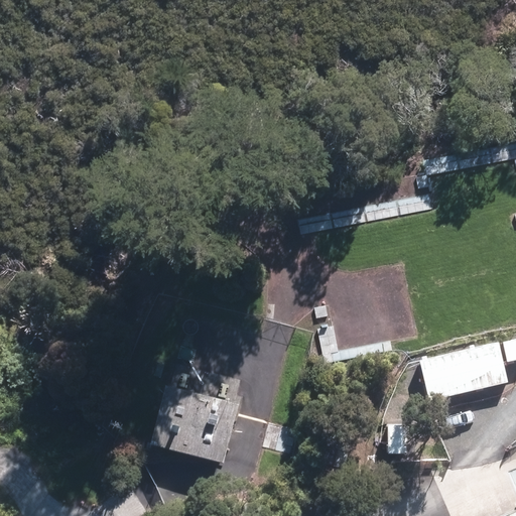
[(515,149),(437,165),(439,172),(514,158),(515,165),(515,149)]
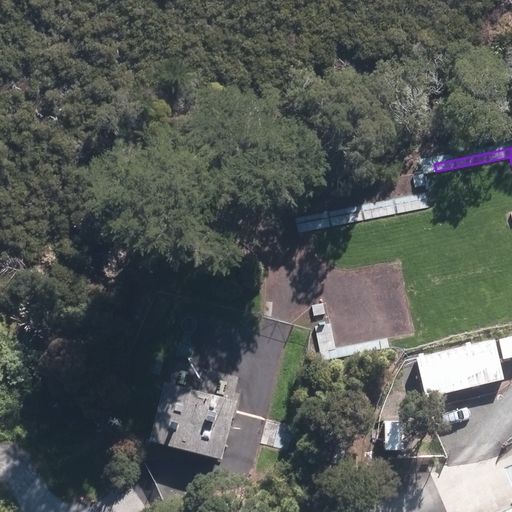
[(374,202),(294,217),(297,233),(377,218),(374,202)]
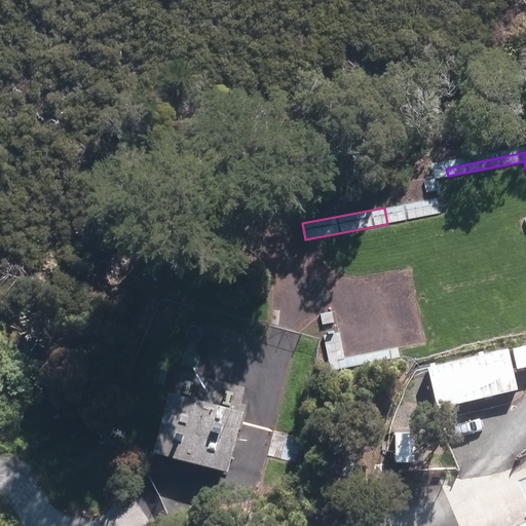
[(331,311),(320,313),(322,325),(333,323),(331,311)]
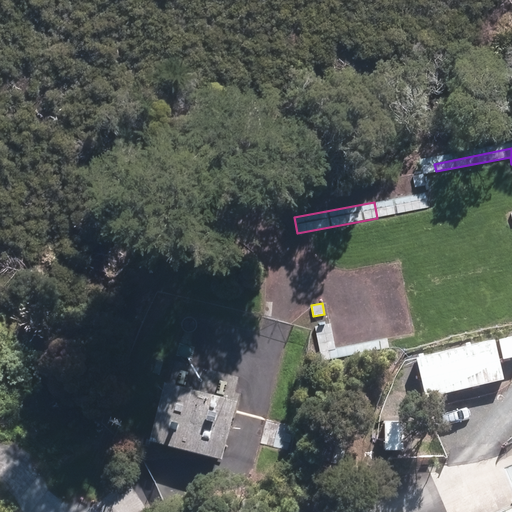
[(330,324),(314,326),(320,363),(391,350),(388,338),(334,347),(330,324)]
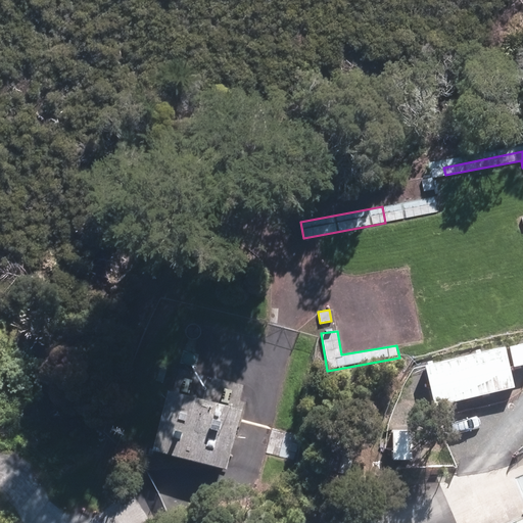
[(241,411),(168,392),(153,452),(227,470),(241,411)]
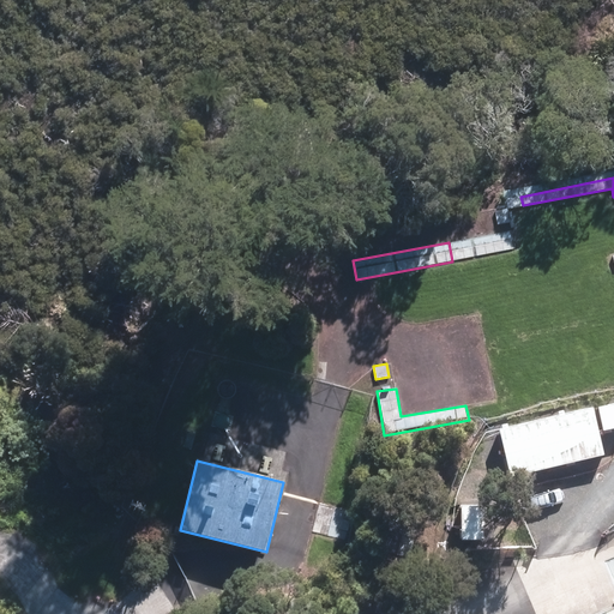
[(613,613),(613,582),(540,613),(613,613)]
